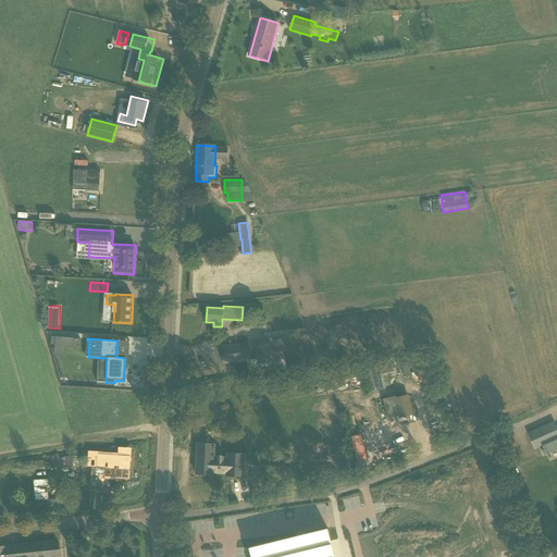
[(255,343),(258,364),(272,362),(269,341),(255,343)]
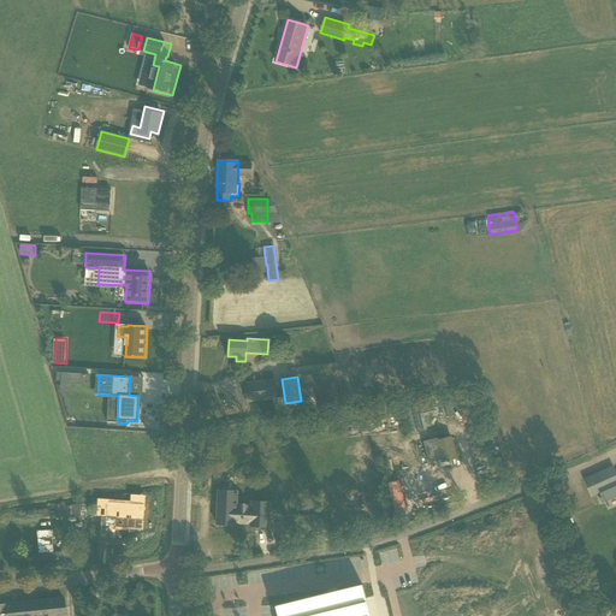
[(247,403),(277,400),(274,379),(244,383),(247,403)]
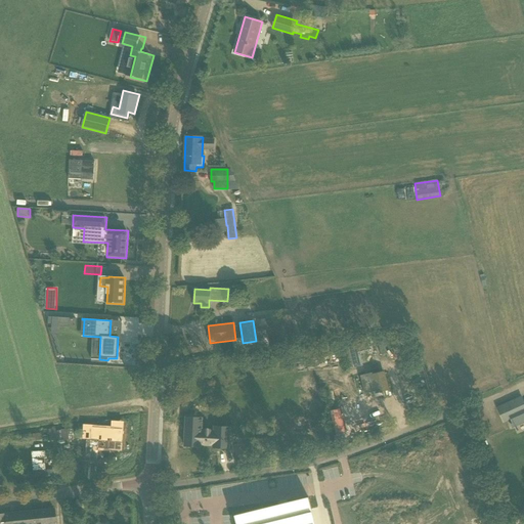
[(363,343),(348,346),(349,350),(344,351),(349,369),(363,365),(360,353),(370,351),(368,343),(366,336),(362,337),(363,343)]
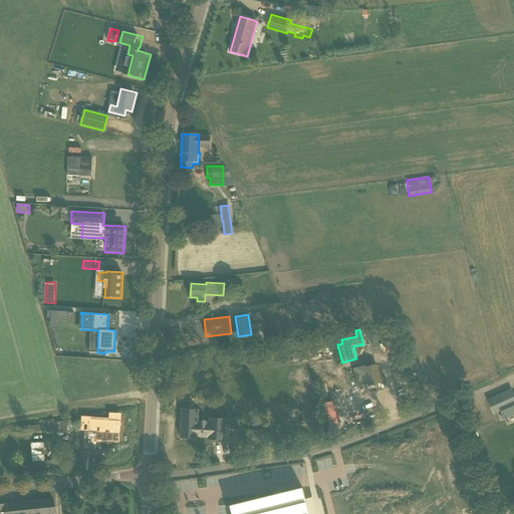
[(389,333),(383,335),(387,347),(392,345),(389,333)]
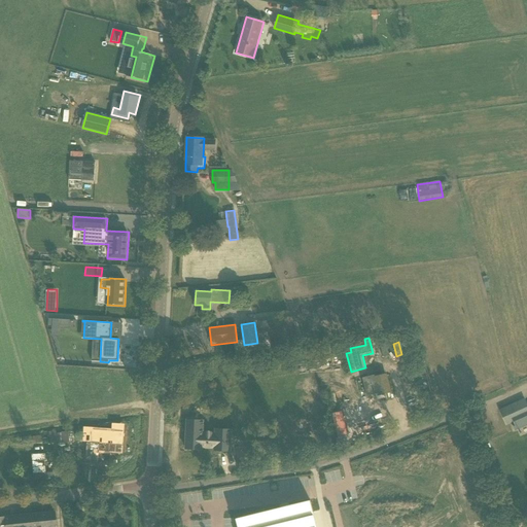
[(362,378),(367,395),(377,393),(383,392),(391,390),(386,374),(375,377),(375,375),(362,378)]
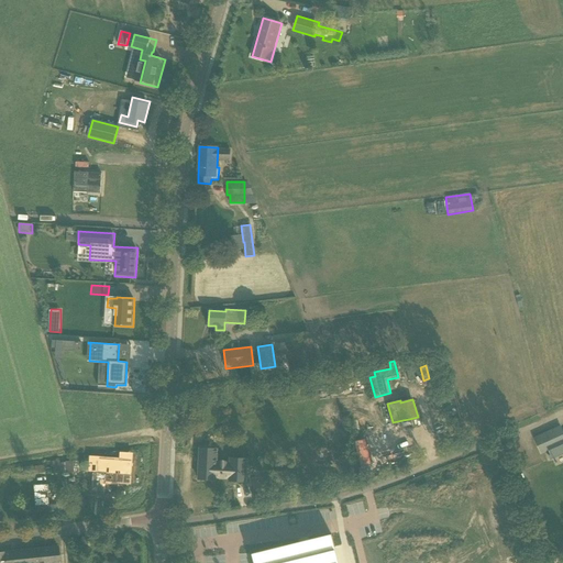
[(464,440),(468,439),(464,422),(460,423),(464,440)]
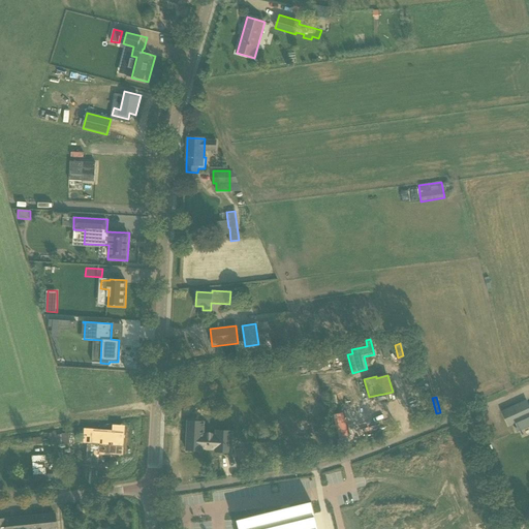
[(528,406),(527,401),(502,412),(508,428),(516,425),(517,427),(515,428),(517,432),(528,426),(528,406)]
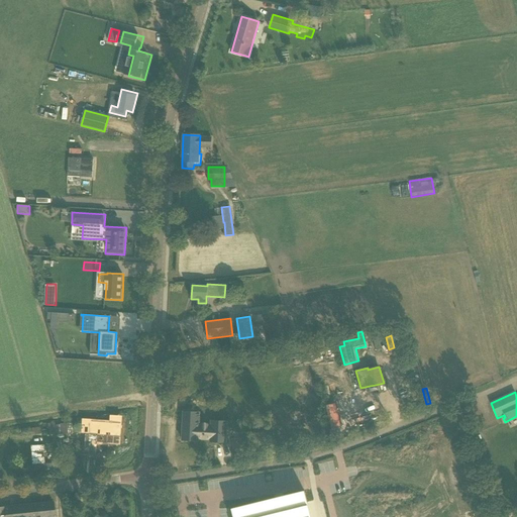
[(415,403),(406,407),(408,411),(417,407),(415,403)]
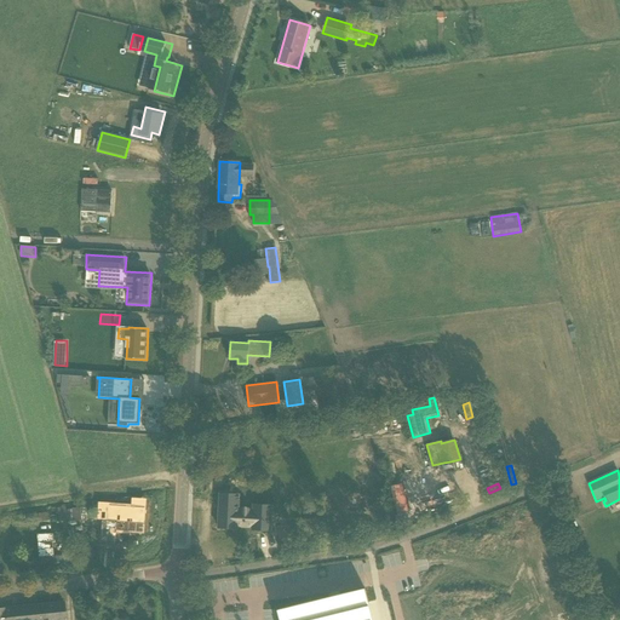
[(239,495),(220,494),(219,527),(237,528),(237,526),(252,526),(252,529),(271,530),(273,506),(254,506),(253,512),(237,512),(239,495)]
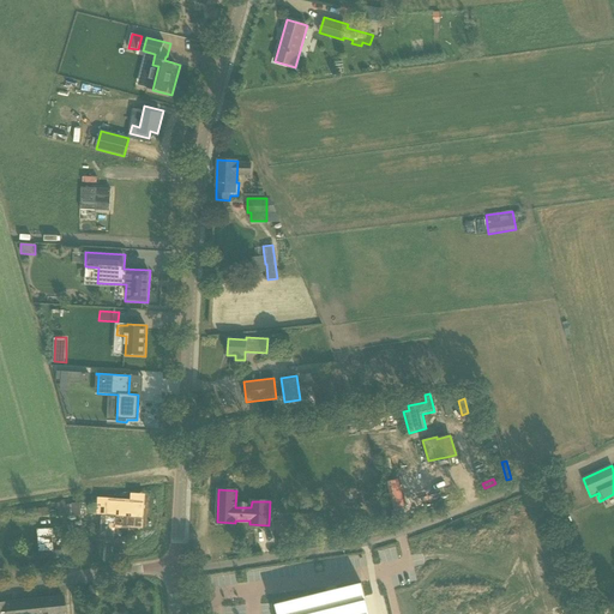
[(142,528),(144,501),(124,500),(124,503),(118,503),(116,516),(101,515),(100,540),(114,541),(115,525),(142,528)]
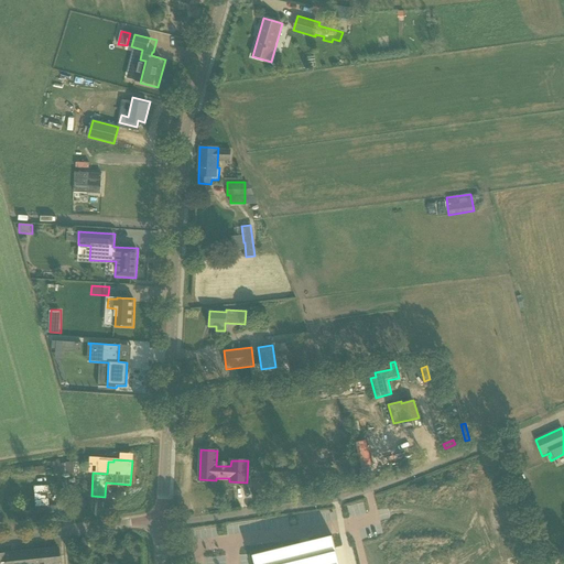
[(43,466),(28,467),(28,476),(66,474),(65,463),(61,463),(61,462),(43,463),(43,466)]
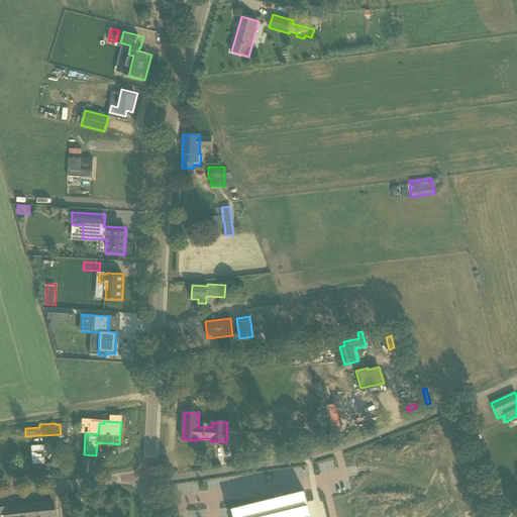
[(69,433),(68,427),(70,427),(70,423),(65,424),(60,424),(61,434),(69,433)]
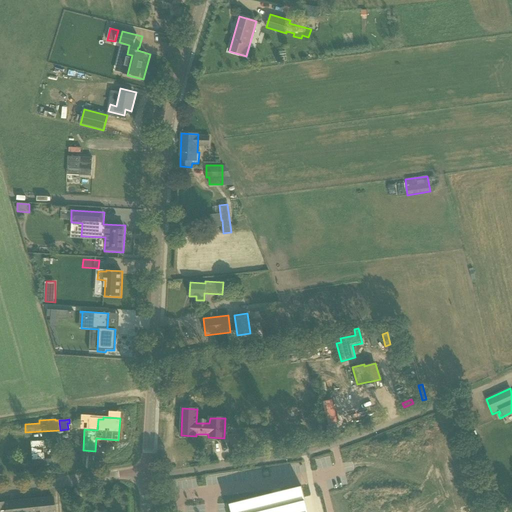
[(245,433),(230,435),(231,447),(247,445),(245,433)]
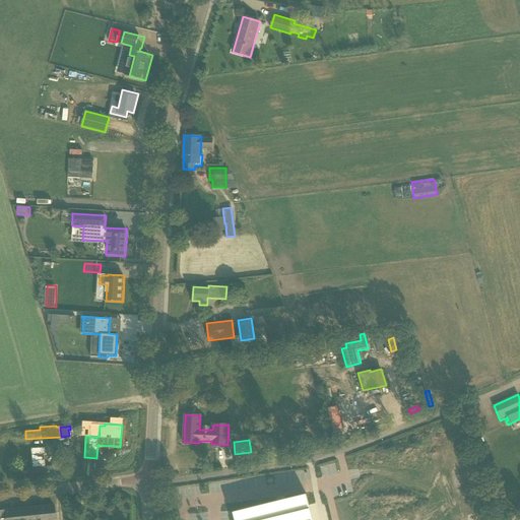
[(33,473),(46,472),(45,466),(44,448),(31,448),(33,473)]
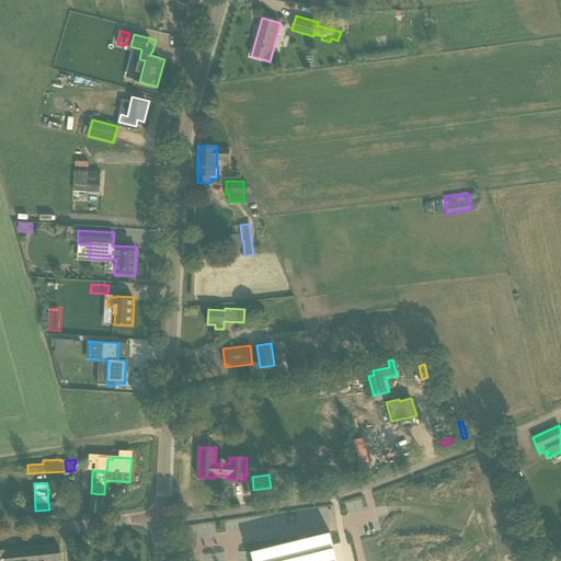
[(336,560),(331,535),(252,554),(253,560),(336,560)]
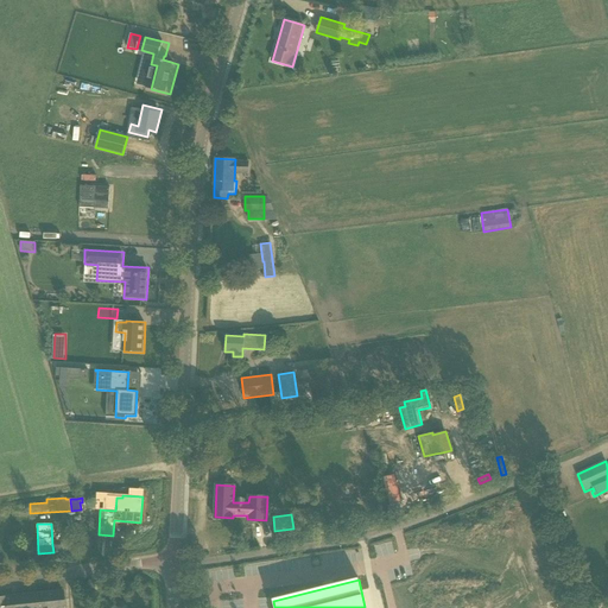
[(63,607),(62,590),(11,595),(12,607),(63,607)]
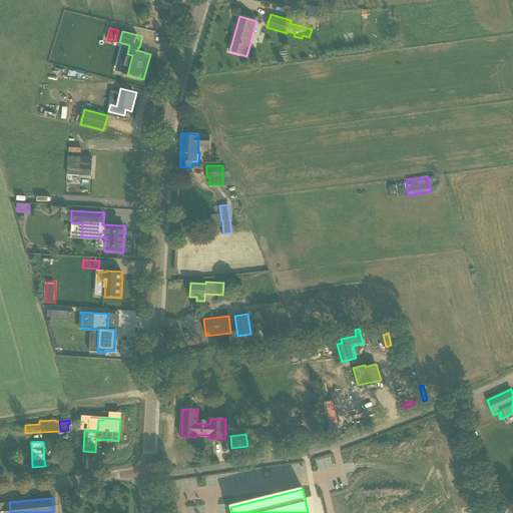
[(10,512),(9,502),(3,503),(0,503),(0,512),(10,512)]
